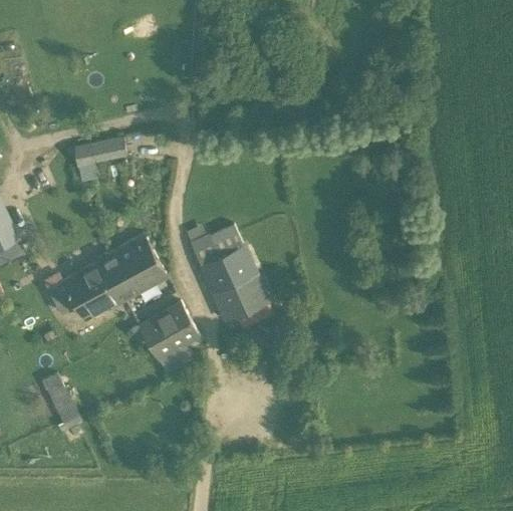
[(76,168),(126,158),(122,137),(72,147),(76,168)]
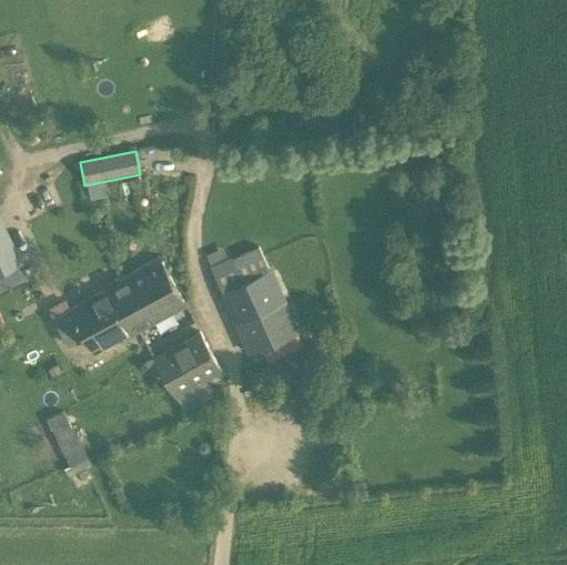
[(0,275),(22,265),(0,219),(0,275)]
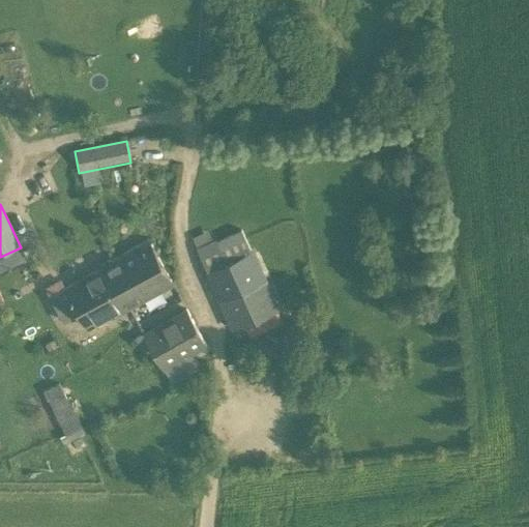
[(221,241),(206,247),(203,242),(195,246),(198,252),(196,253),(230,330),(256,319),(251,306),(274,296),(256,254),(244,259),(230,265),(221,241)]
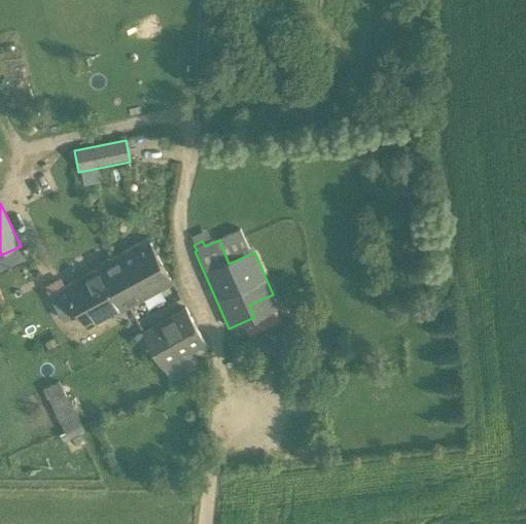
[(147,242),(109,263),(129,293),(123,298),(129,309),(171,285),(147,242)]
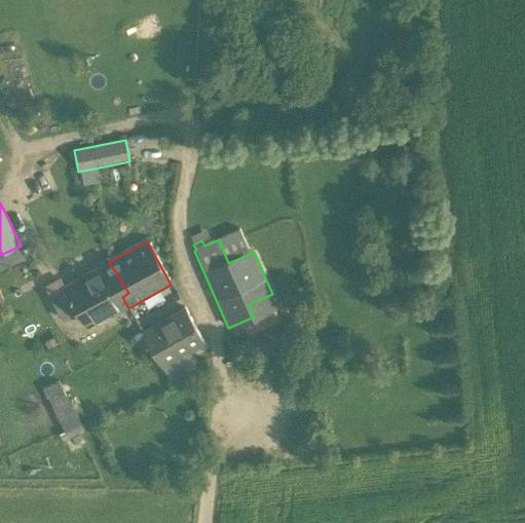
[(128,293),(109,262),(64,287),(65,289),(49,297),(62,321),(77,312),(86,329),(119,310),(120,312),(128,308),(122,297),(128,293)]
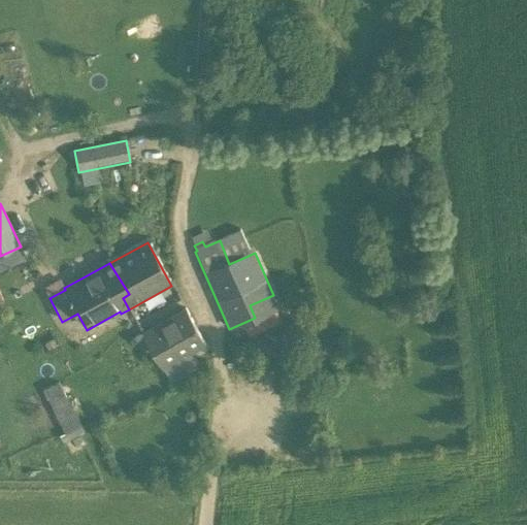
[(162,372),(205,348),(185,309),(141,335),(162,372)]
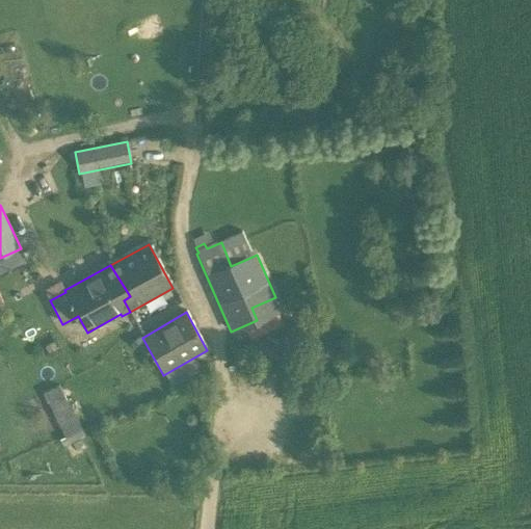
[(81,430),(69,404),(52,414),(64,439),(81,430)]
